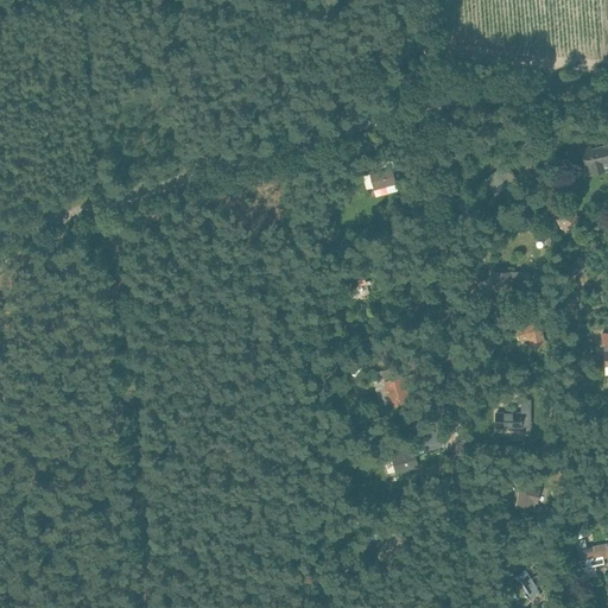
[(593,146),(586,149),(587,151),(589,164),(607,159),(607,144),(594,149),(593,146)]
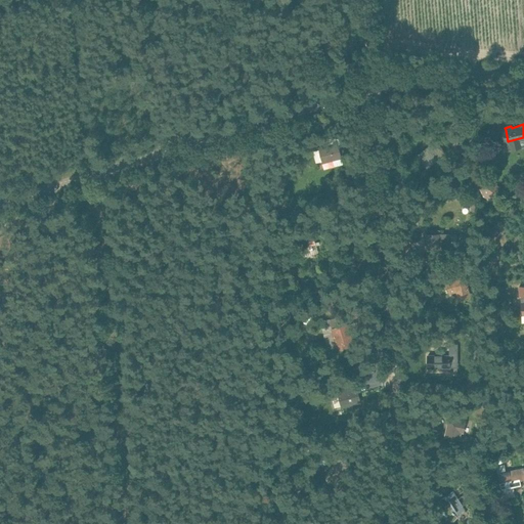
[(342,158),(338,142),(318,147),(322,163),(342,158)]
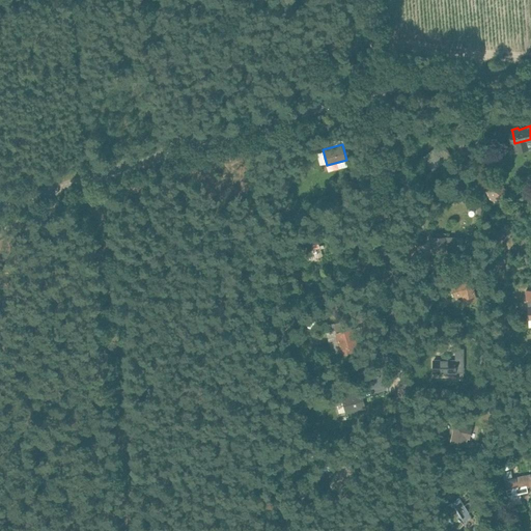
[(429,151),(429,152),(426,155),(436,167),(445,161),(436,147),(430,151),(430,150),(429,151)]
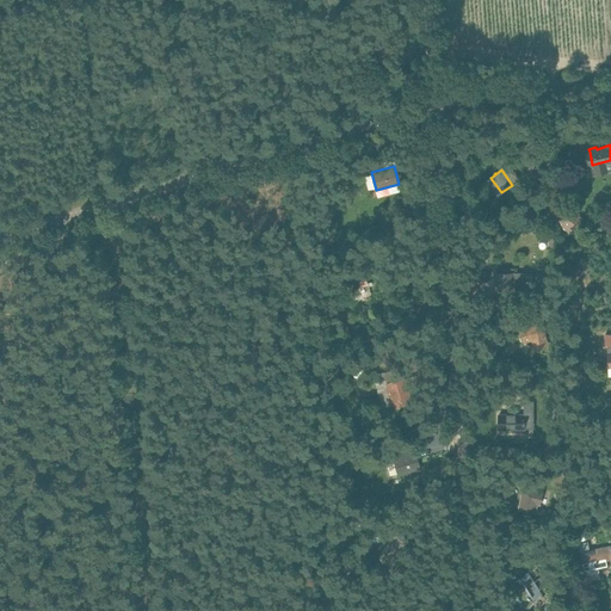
[(536,170),(528,174),(532,181),(539,177),(536,170)]
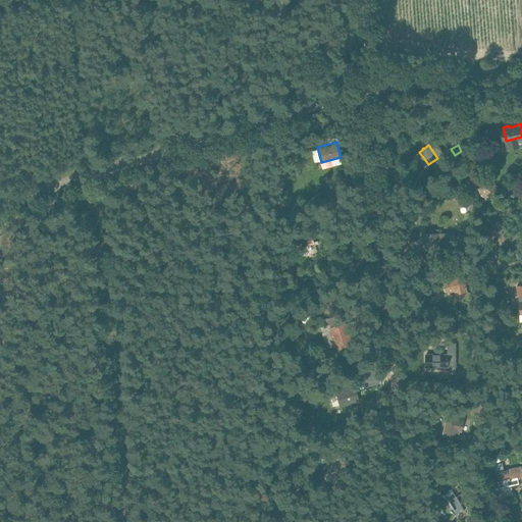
[(485,193),(491,197),(497,190),(483,181),(477,190),(484,195),(485,193)]
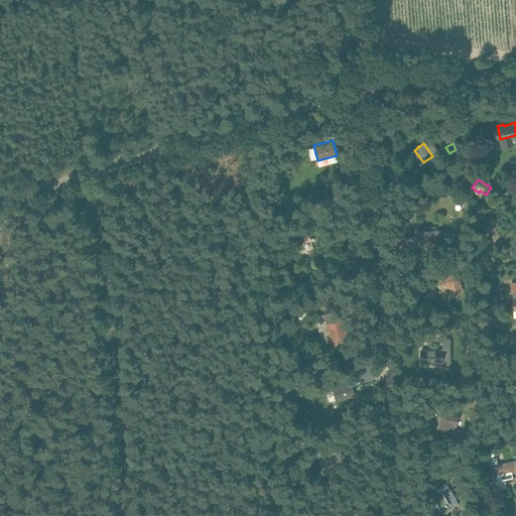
[(466,191),(460,197),(465,202),(465,209),(473,208),(473,199),(466,191)]
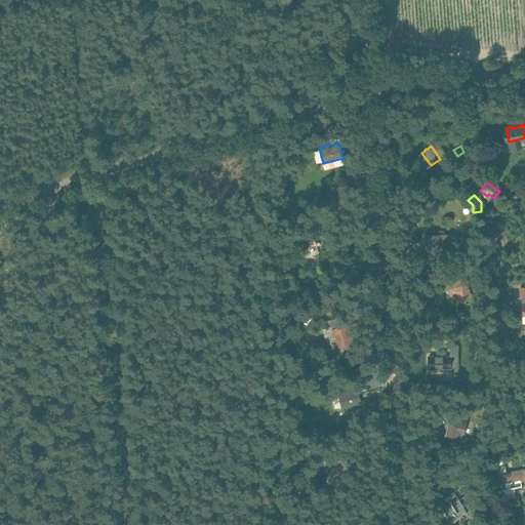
[(286,197),(275,199),(278,215),(289,213),(286,197)]
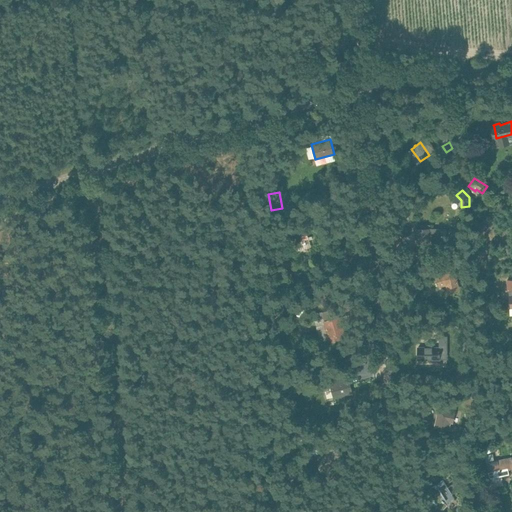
[(298,224),(300,230),(290,232),(294,247),(309,242),(304,222),(298,224)]
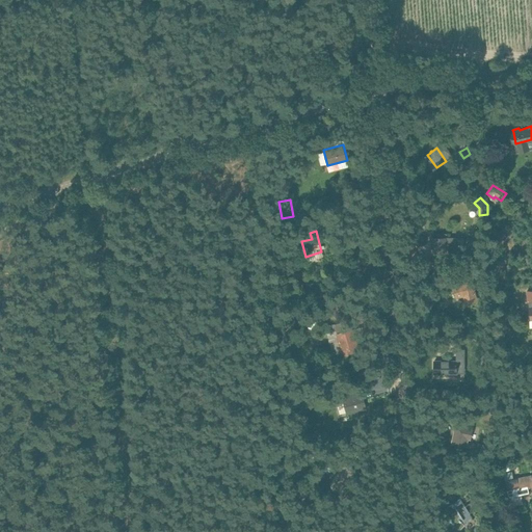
[(447,238),(447,234),(436,234),(436,238),(435,238),(434,251),(456,251),(456,238),(447,238)]
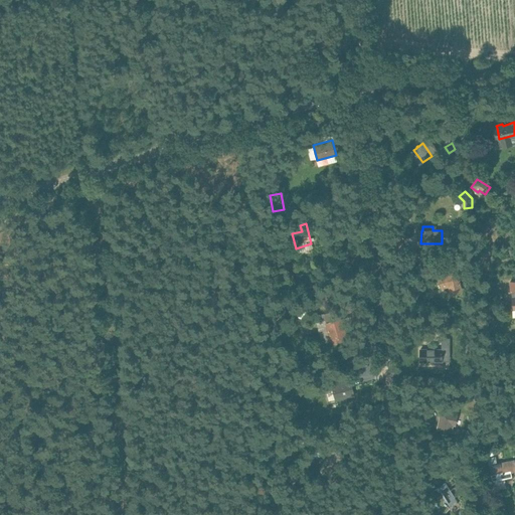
[(456,272),(438,276),(441,287),(450,285),(451,291),(452,293),(461,291),(456,272)]
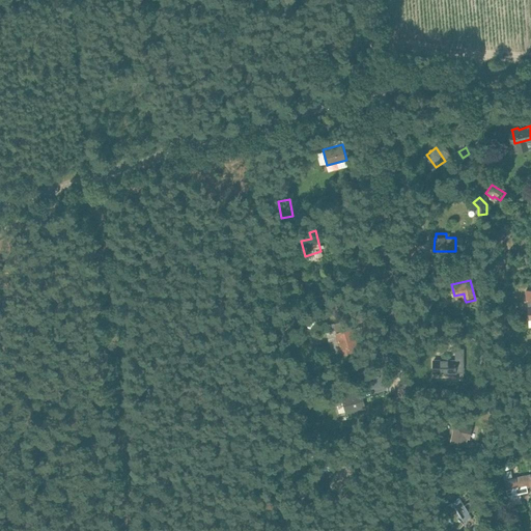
[(495,317),(494,309),(487,310),(488,318),(482,318),(483,324),(493,323),(492,318),(495,317)]
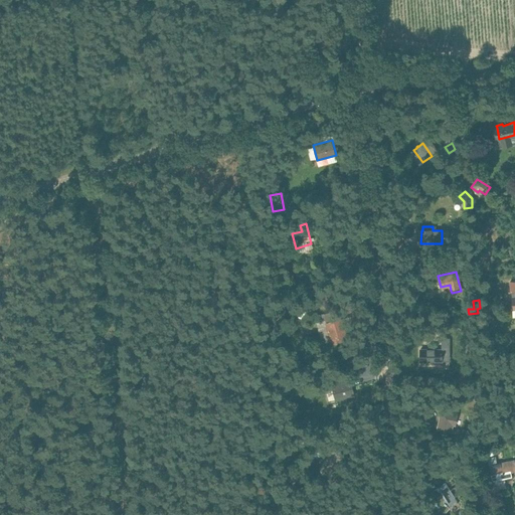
[(330,336),(329,337),(331,344),(343,340),(342,336),(347,334),(343,319),(327,323),(330,336)]
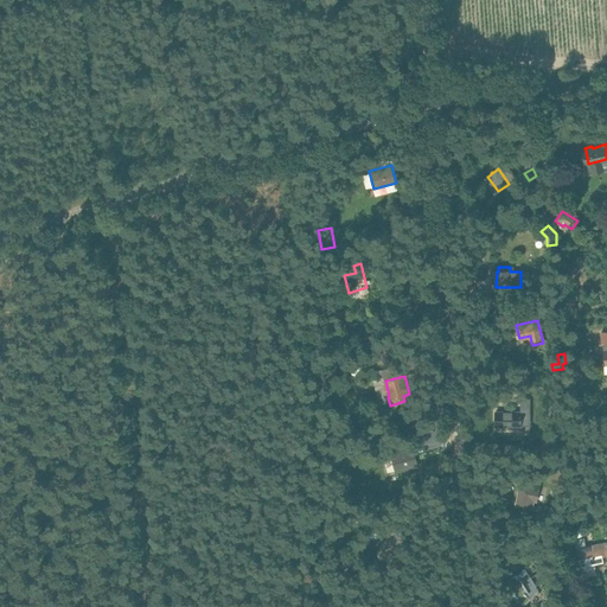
[(496,410),(496,426),(521,426),(521,411),(496,410)]
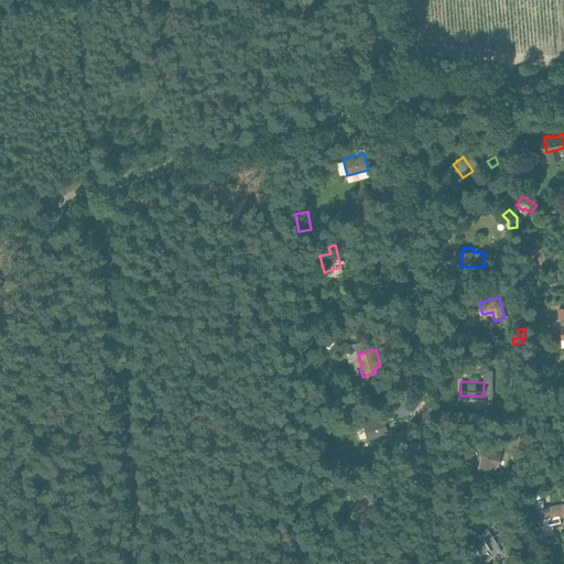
[(362,422),(367,440),(389,433),(383,415),(362,422)]
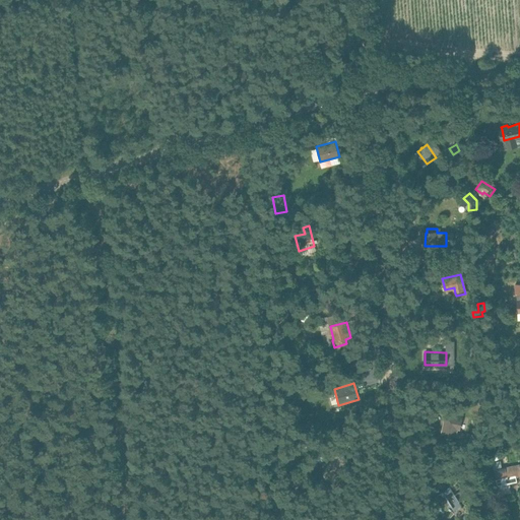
[(441,434),(456,437),(458,430),(459,430),(462,416),(445,412),(441,434)]
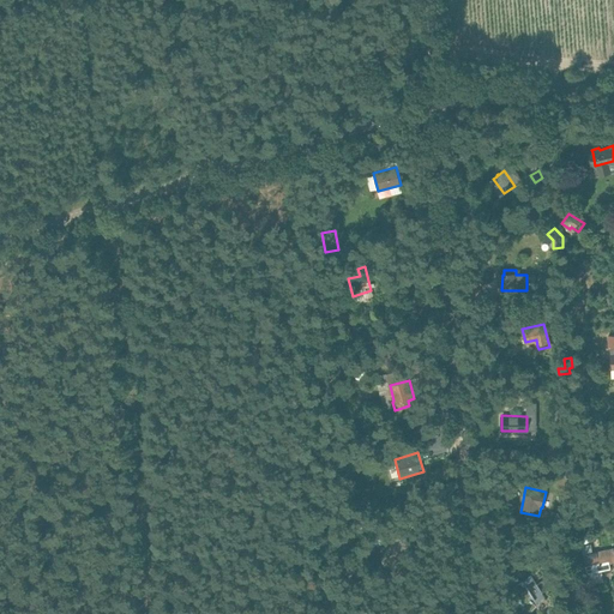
[(590,545),(582,546),(588,573),(603,571),(611,569),(609,563),(613,560),(613,551),(613,548),(593,553),(590,545)]
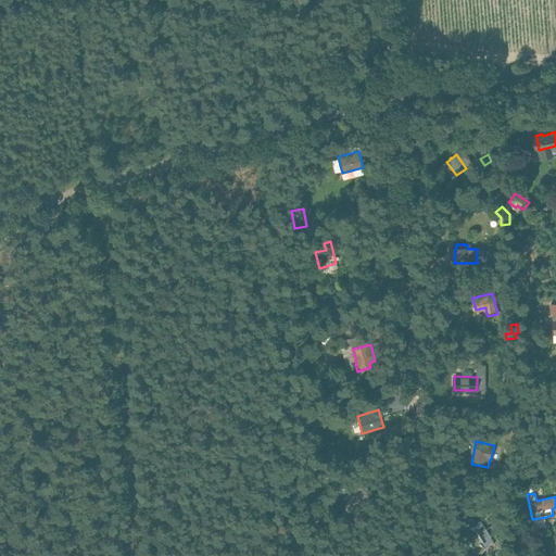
[(485,544),(493,540),(481,521),(468,530),(474,539),(469,543),(480,553),(487,545),(485,544)]
